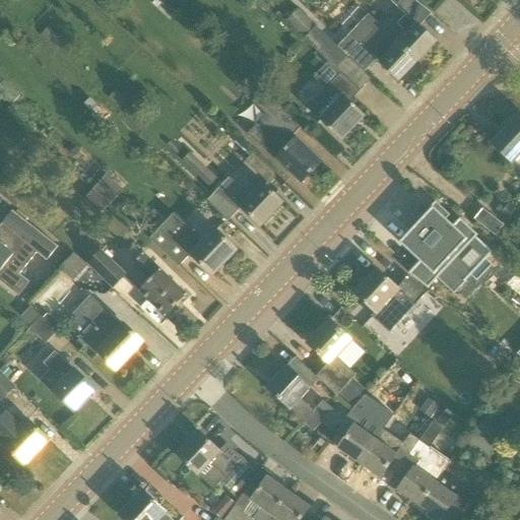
[(414,0),(390,0),(406,15),(398,24),(405,30),(403,31),(396,40),(418,62),(437,43),(419,27),(433,14),(414,0)]
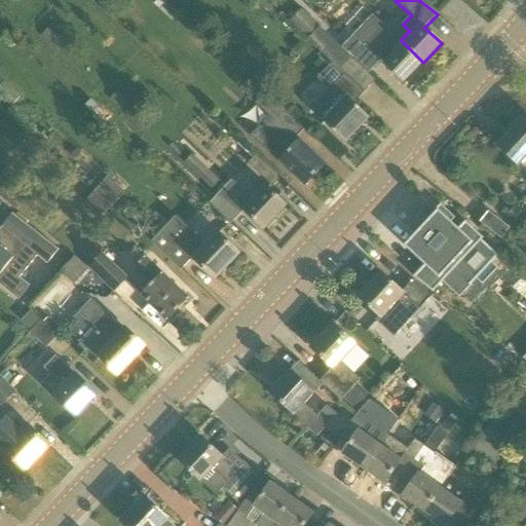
[(303,9),(292,22),(309,39),(321,28),(303,9)]
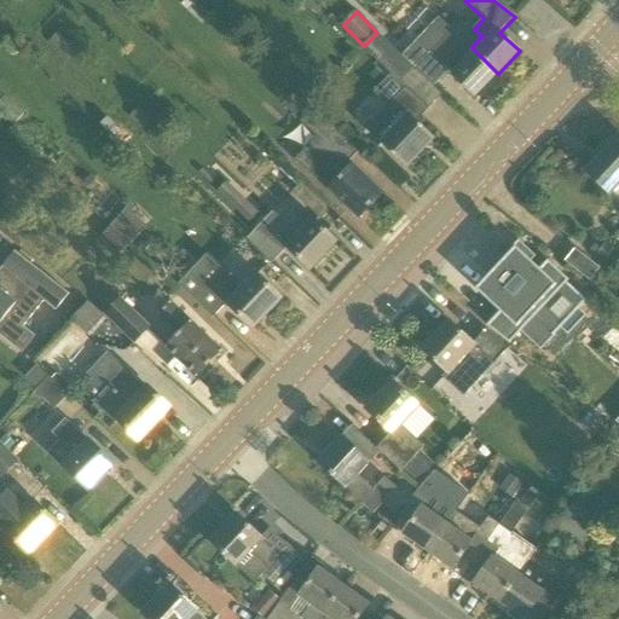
[(472,47),(440,18),(403,57),(414,68),(416,67),(435,86),(451,69),(455,73),(452,76),(475,97),(498,74),(472,47)]
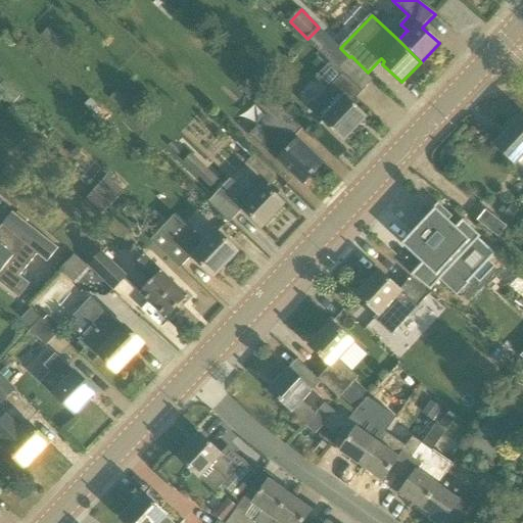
[(351,56),(349,57),(340,48),(319,28),(307,39),(306,40),(337,69),(338,68),(344,75),(312,108),(323,119),(322,121),(344,142),(368,116),(352,102),(375,79),(368,73),(351,56)]
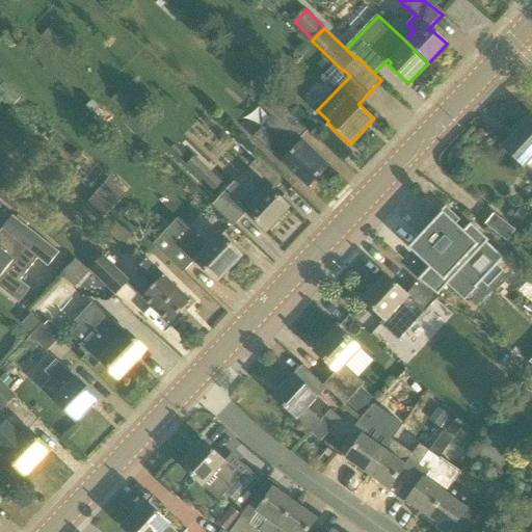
[(329,166),(304,142),(303,141),(302,142),(299,140),(309,130),(270,94),(260,105),(273,117),(255,137),(271,155),(273,152),(285,162),(284,163),(304,184),(309,188),(311,185),(329,166)]
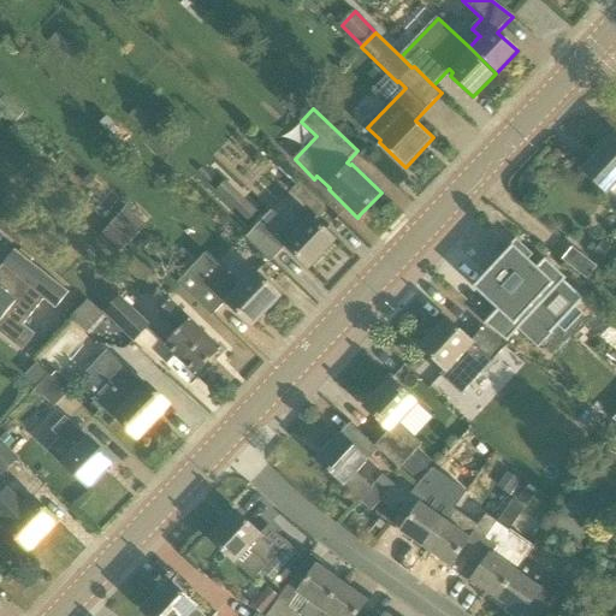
[(615,137),(585,171),(608,193),(615,183),(615,137)]
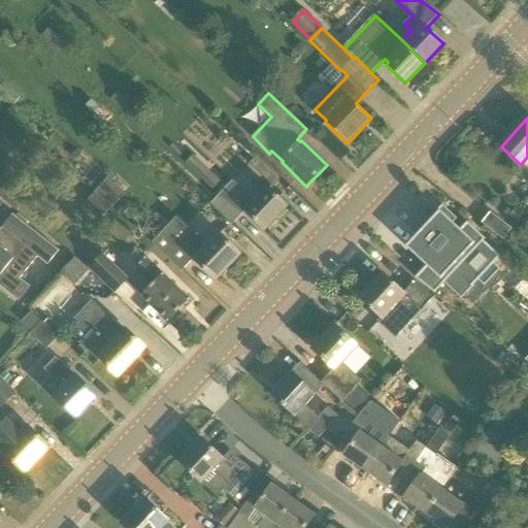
[(122,197),(106,182),(95,193),(111,208),(122,197)]
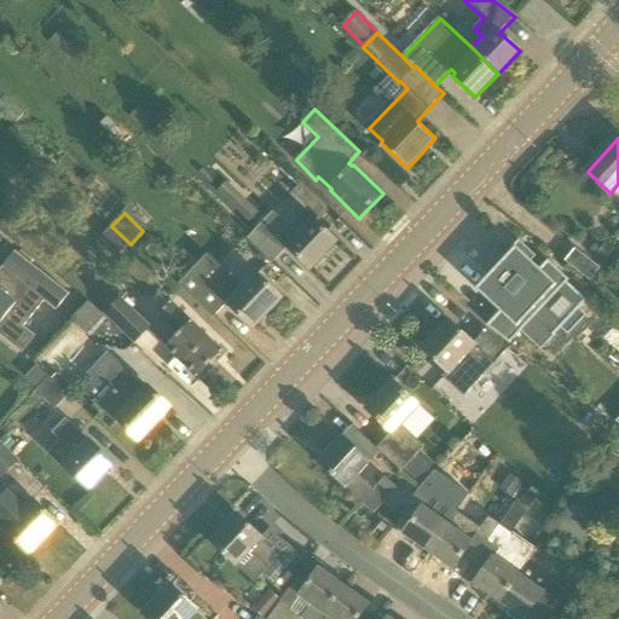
[(288,249),(311,270),(337,242),(313,220),(299,237),(282,221),(273,231),(267,226),(253,242),(275,262),(288,249)]
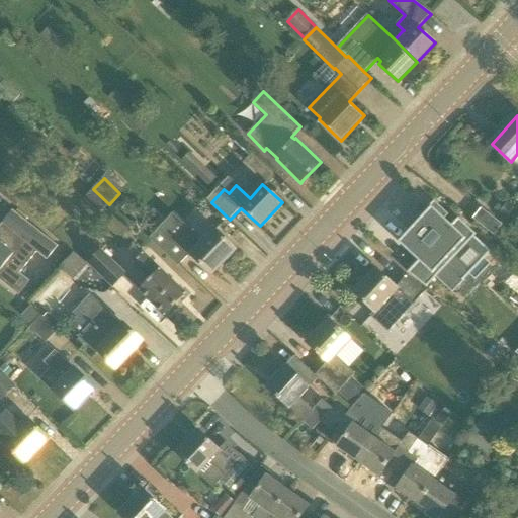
[(93,189),(87,196),(84,199),(100,214),(103,211),(109,204),(93,189)]
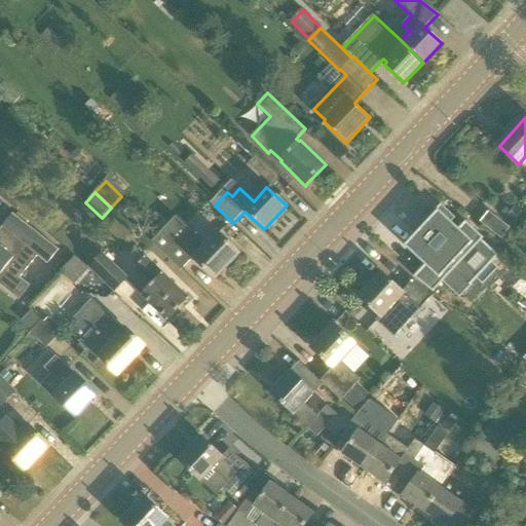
[(121,214),(126,208),(120,202),(115,208),(121,214)]
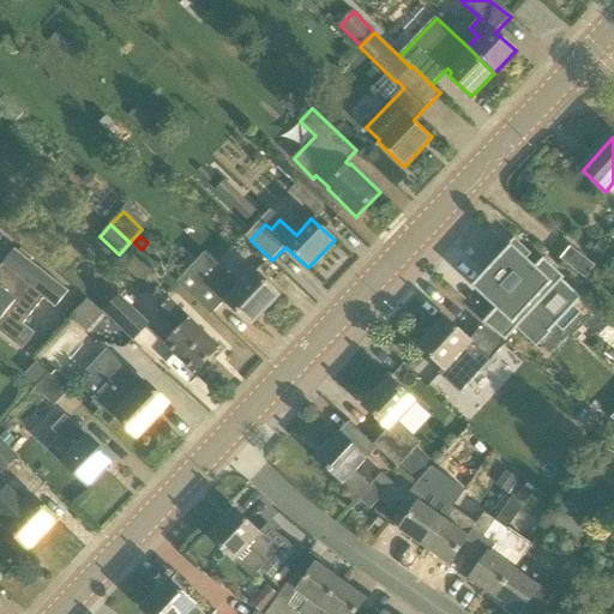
[(601,240),(590,254),(600,262),(609,247),(601,240)]
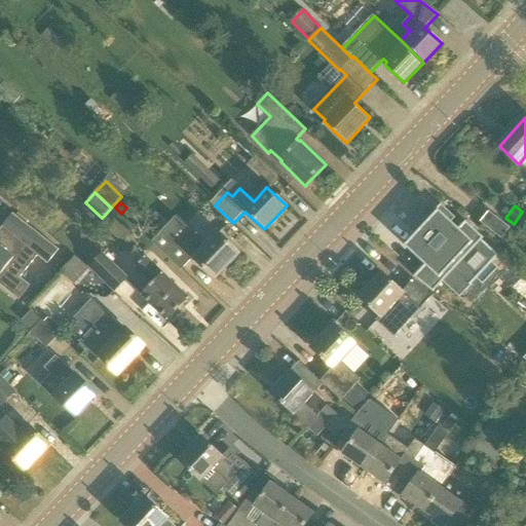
[(458,230),(439,211),(417,234),(438,255),(450,242),(461,253),(471,243),(457,231),(458,230)]
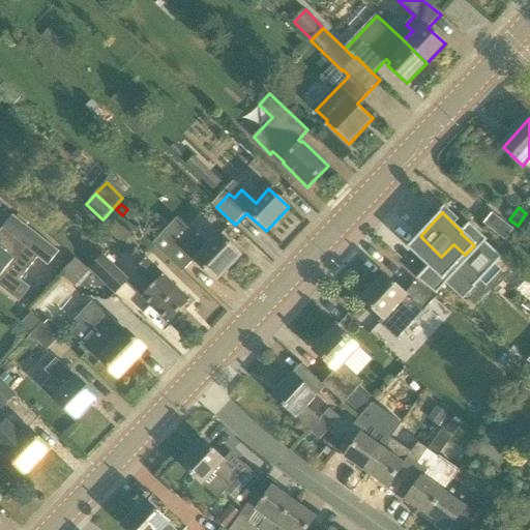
[(506,240),(516,230),(494,212),(486,224),(506,240)]
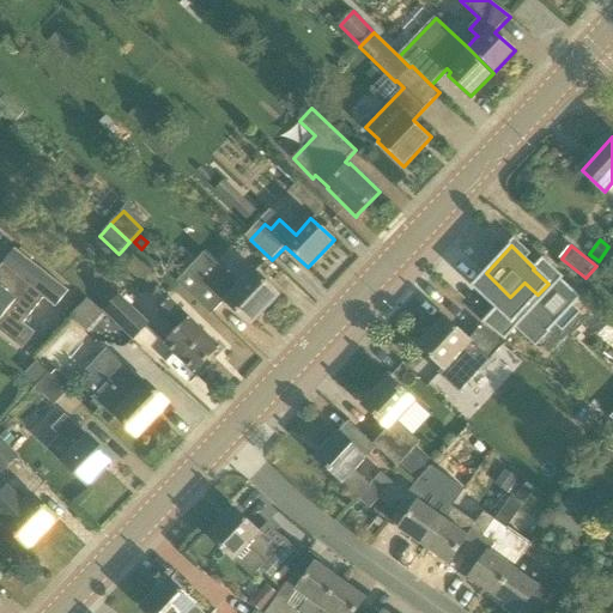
[(20,321),(24,325),(44,298),(56,308),(70,291),(16,249),(0,268),(0,332),(7,338),(20,321)]
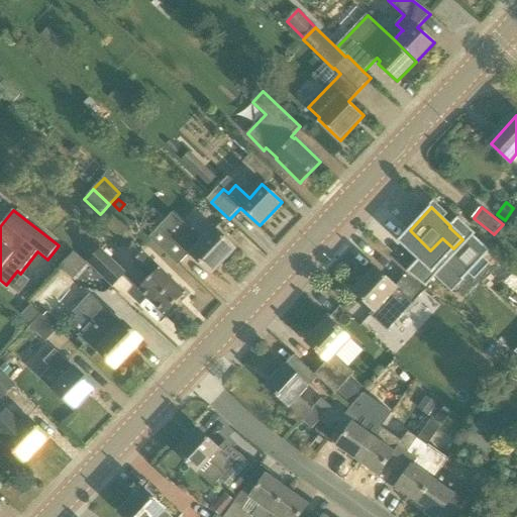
[(190,253),(213,275),(236,249),(214,228),(203,239),(186,223),(175,235),(192,251),(190,253)]
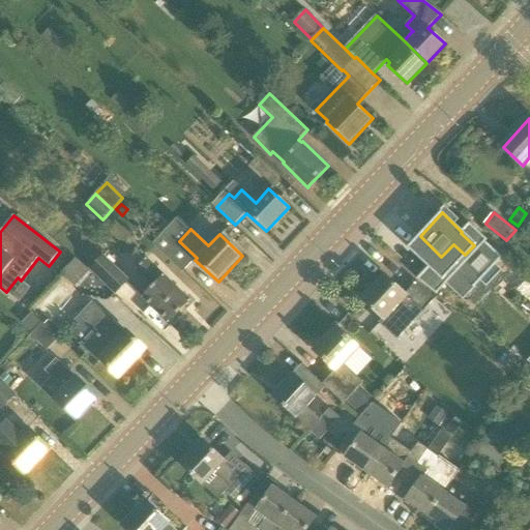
[(104,255),(90,269),(116,294),(129,280),(104,255)]
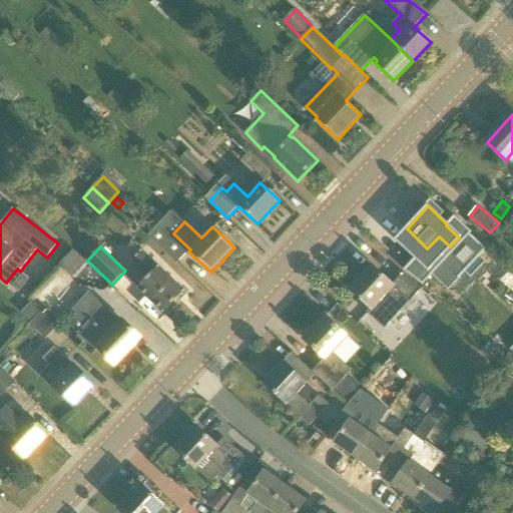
[(175,301),(184,292),(141,250),(131,261),(148,278),(138,288),(163,313),(166,310),(168,312),(177,303),(175,301)]
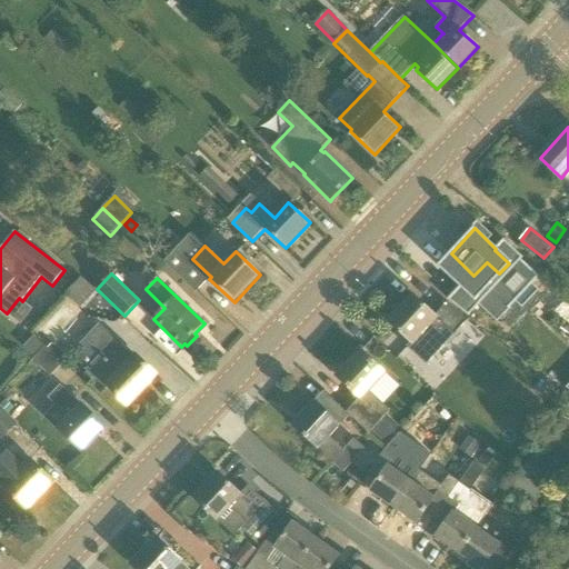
[(496,321),(509,309),(486,287),(473,300),(496,321)]
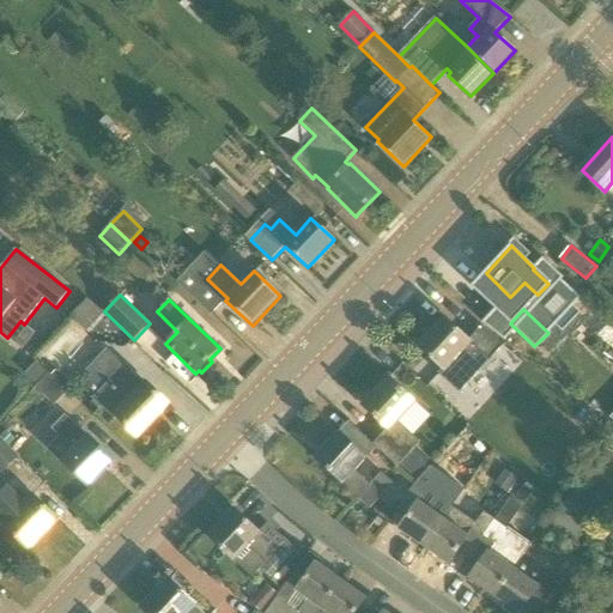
[(477,374),(503,346),(481,327),(469,340),(445,317),(419,346),(444,370),(457,356),(477,374)]
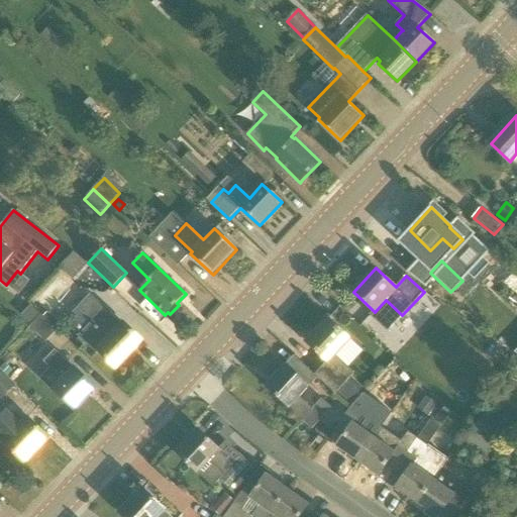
[(116,368),(141,340),(124,323),(122,325),(91,295),(73,314),(87,327),(79,336),(97,352),(98,350),(116,368)]
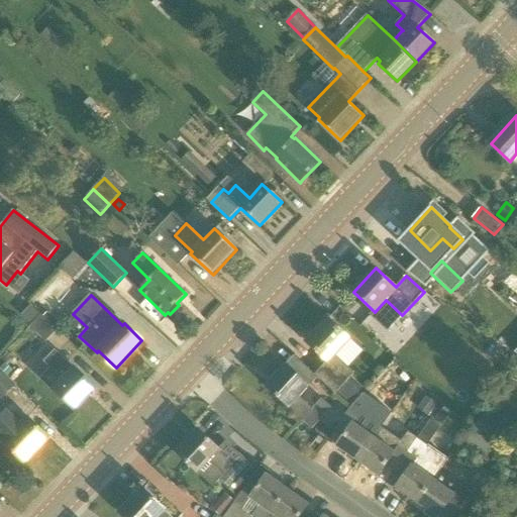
[(30,324),(40,314),(30,305),(21,315),(30,324)]
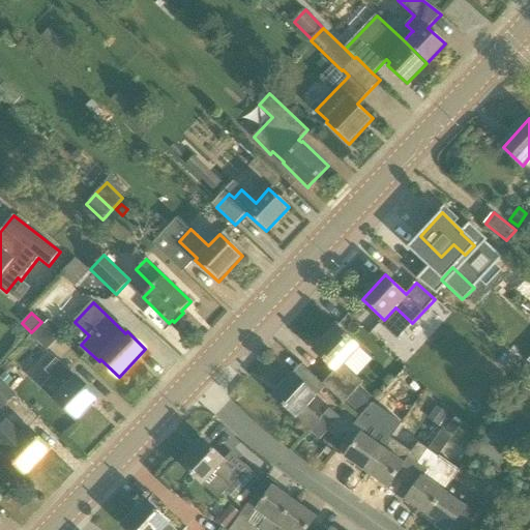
[(42,323),(31,334),(40,344),(35,349),(41,355),(58,337),(42,323)]
